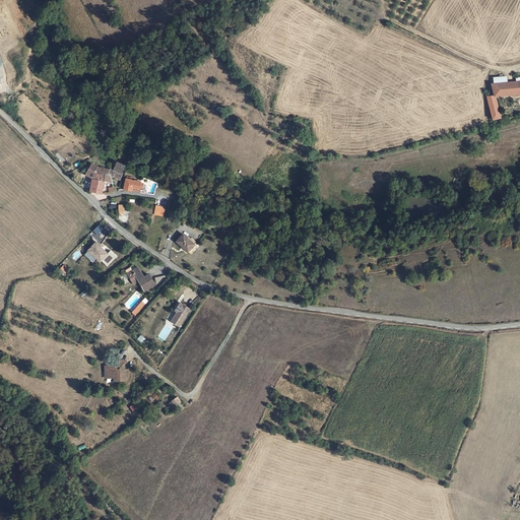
[(495,94),(519,91),(519,79),(516,80),(507,81),(495,83),(492,83),(495,94)]
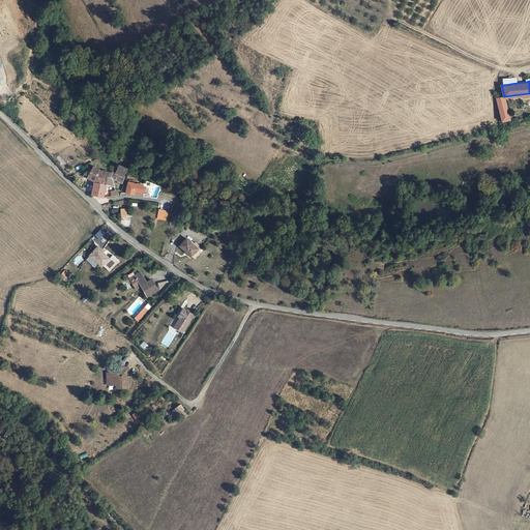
[(507,123),(511,122),(504,96),(497,97),(502,120),(507,119),(507,123)]
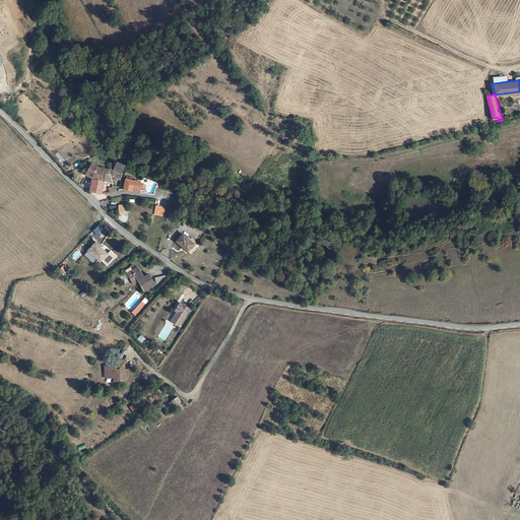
[(109,175),(111,175),(110,170),(101,168),(92,164),(87,175),(92,176),(93,181),(93,180),(103,181),(105,174),(109,175)]
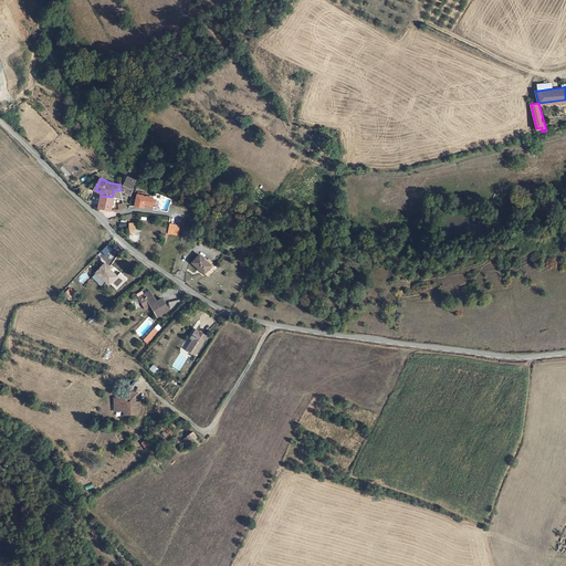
[(119,185),(121,190),(121,192),(130,196),(134,189),(133,189),(135,184),(125,180),(124,186),(119,185)]
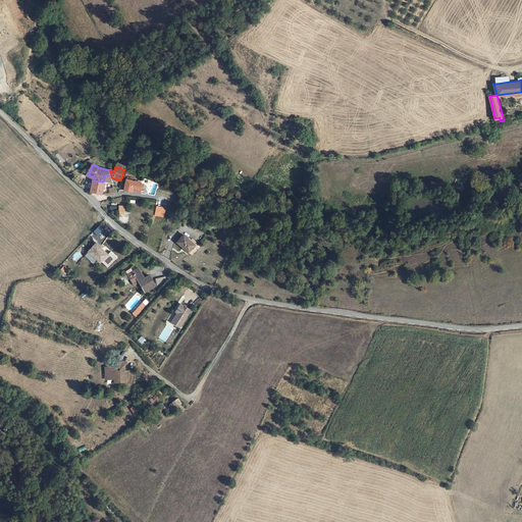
[(103,181),(94,180),(94,181),(92,192),(101,194),(104,194),(105,183),(108,183),(109,175),(105,174),(103,181)]
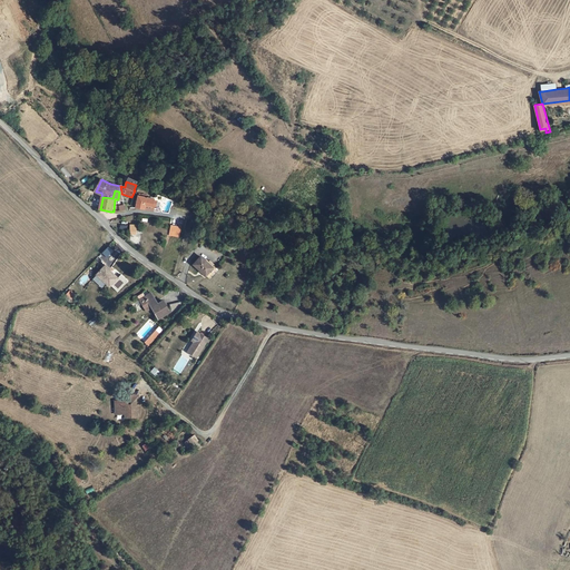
[(145,210),(147,210),(147,206),(150,206),(151,202),(151,197),(138,196),(136,209),(145,210)]
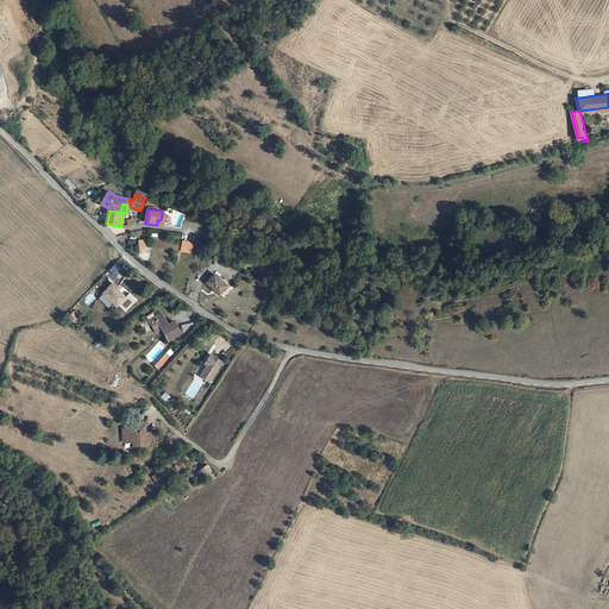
[(214,278),(207,286),(220,297),(227,290),(214,278)]
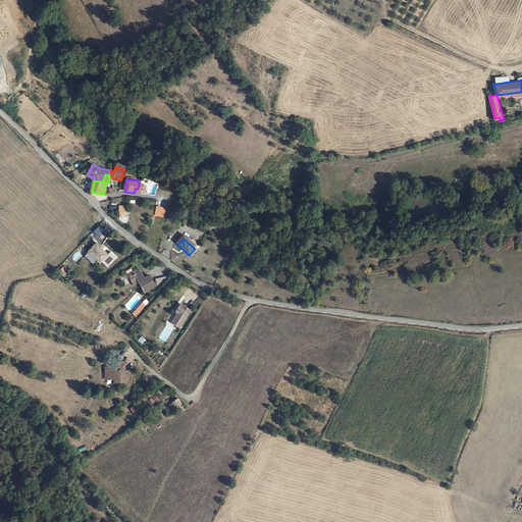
[(99,250),(95,246),(89,252),(93,256),(100,263),(108,256),(100,249),(99,250)]
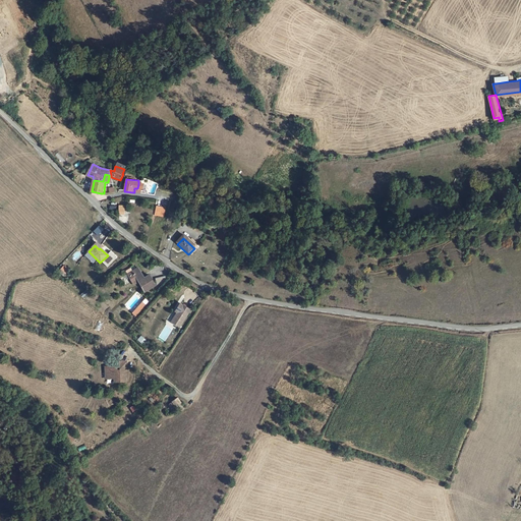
[(67,274),(71,270),(66,266),(62,270),(67,274)]
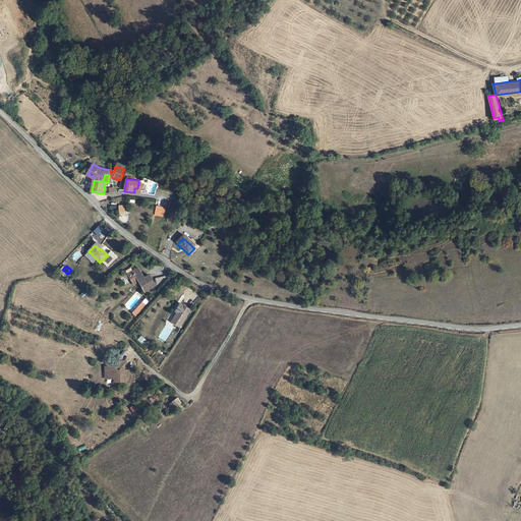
[(132,269),(127,272),(134,285),(139,283),(145,293),(156,287),(150,277),(142,281),(141,278),(142,278),(138,270),(133,273),(132,269)]
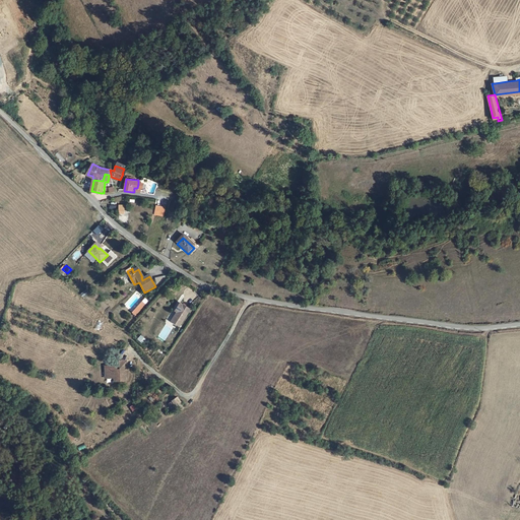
[(142,301),(131,313),(136,316),(146,304),(142,301)]
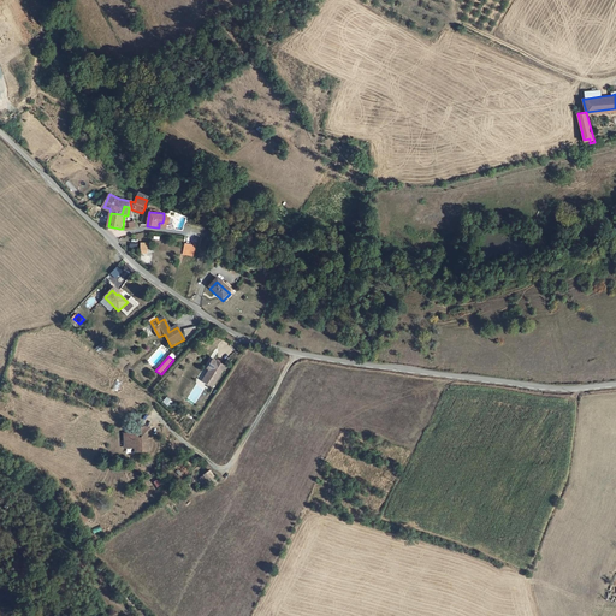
[(225,369),(214,362),(207,372),(209,373),(202,384),(212,390),(225,369)]
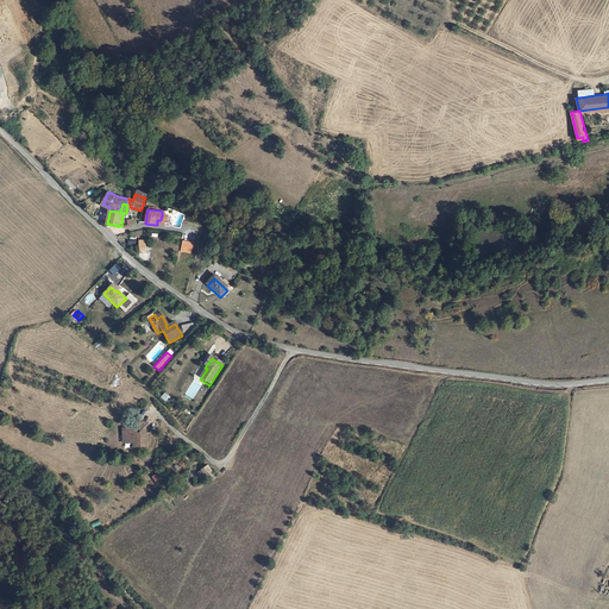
[(137,428),(124,428),(124,437),(127,437),(127,443),(133,443),(133,446),(148,446),(148,437),(146,437),(146,432),(149,432),(149,421),(140,421),(140,432),(137,432),(137,428)]
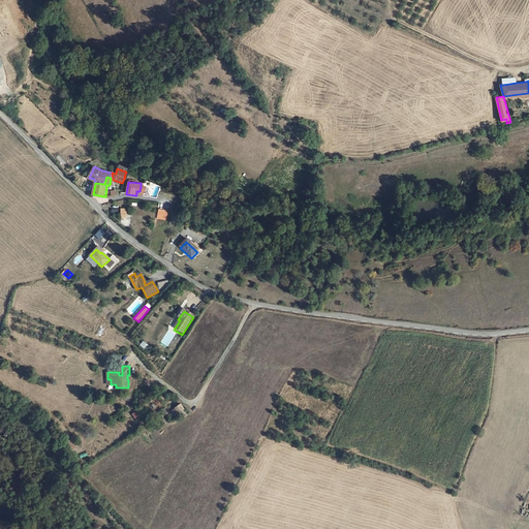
[(158,403),(156,403),(154,403),(153,404),(152,405),(151,407),(151,409),(151,411),(152,413),(154,414),(156,414),(158,414),(159,414),(161,412),(162,411),(162,410),(162,408),(162,407),(161,405),(159,404),(158,403)]
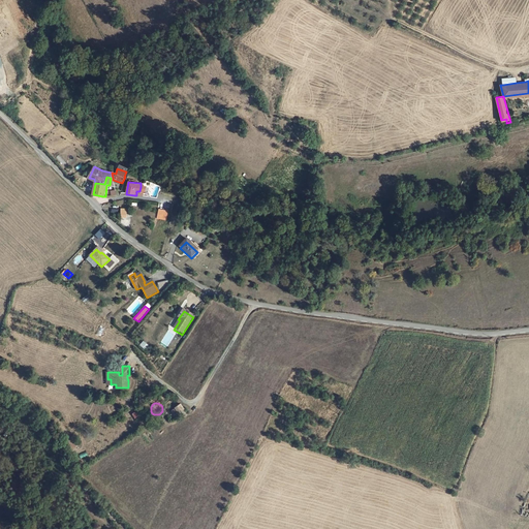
[(182,410),(178,404),(174,407),(177,413),(182,410)]
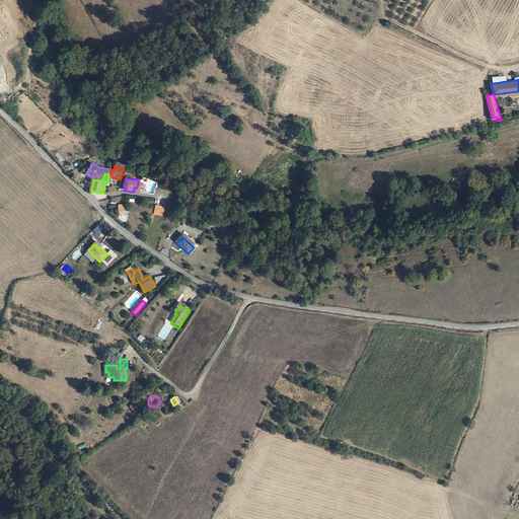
[(73,431),(68,433),(71,440),(76,438),(73,431)]
